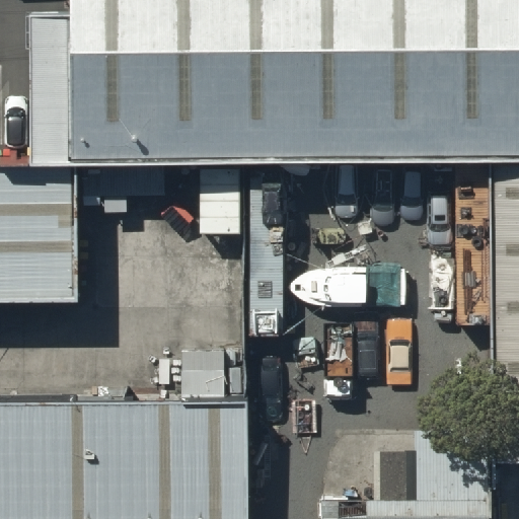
[(518,0),(73,0),(74,16),(0,6),(0,14),(1,157),(491,164),(518,164),(518,0)]
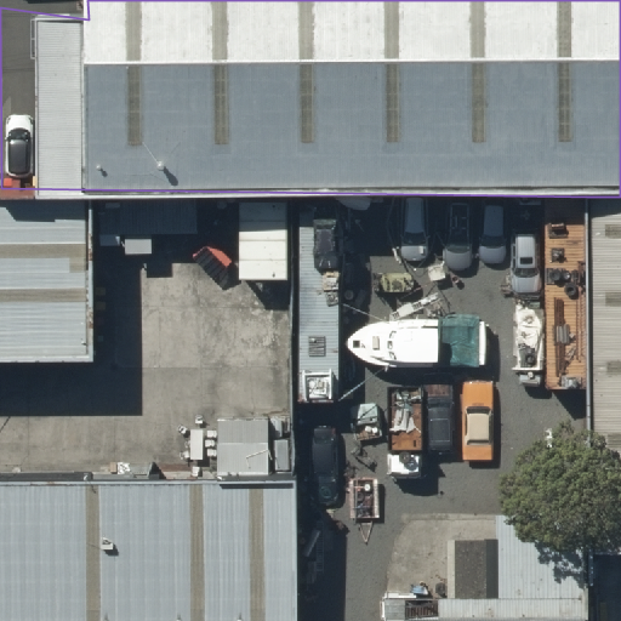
[(620,197),(587,197),(590,558),(620,557),(620,197)]
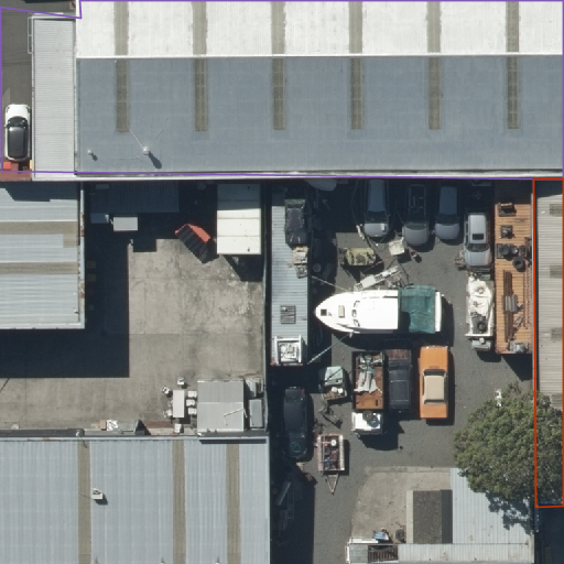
[(85,190),(0,190),(0,312),(85,313),(85,190)]
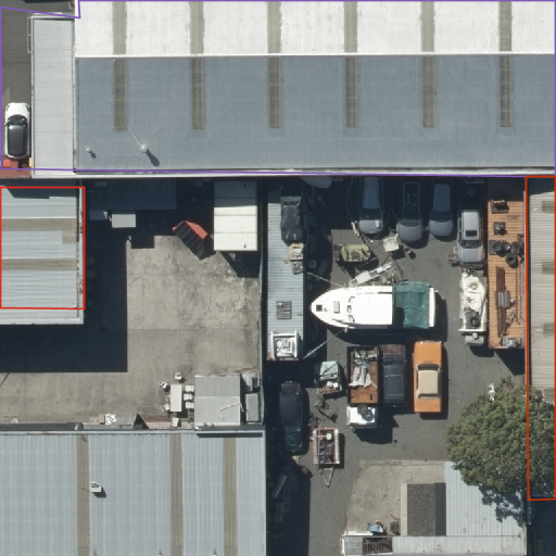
[(251,555),(251,434),(0,434),(0,555),(251,555)]
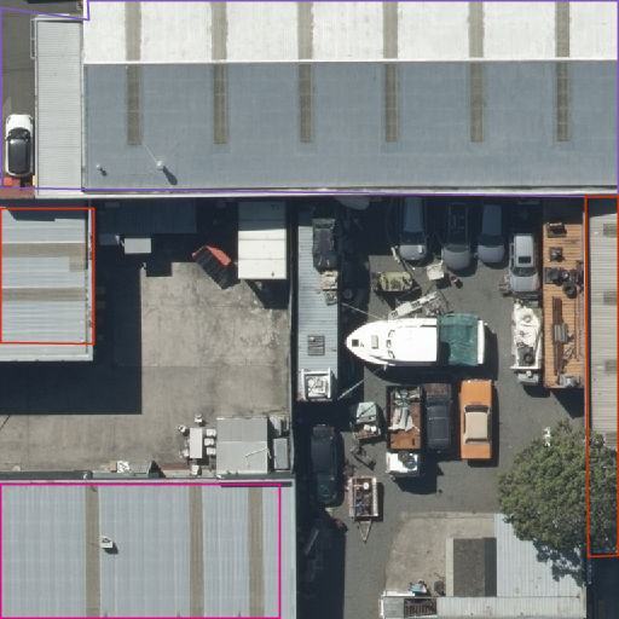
[(437,618),(379,618),(377,618),(560,618),(560,516),(437,518),(437,618)]
